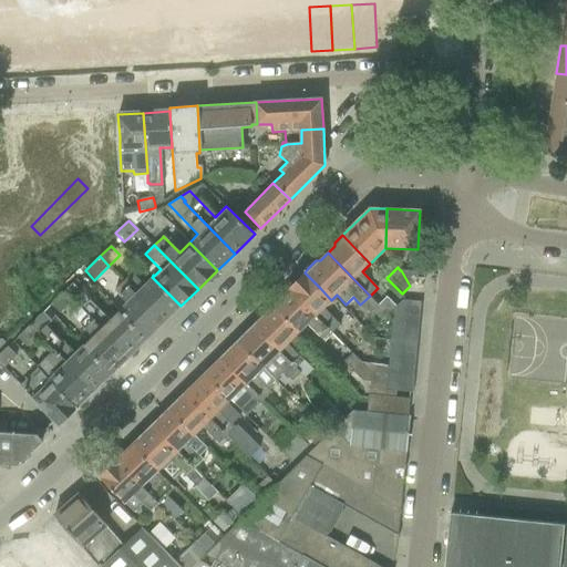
[(418,271),(401,270),(410,286),(416,279),(418,271)]
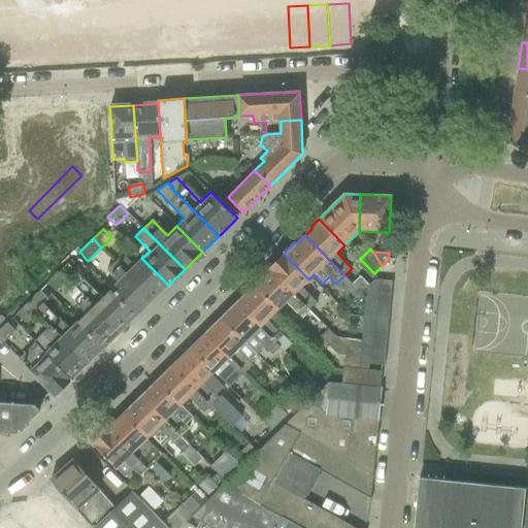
[(284,254),(268,268),(308,309),(316,302),(301,287),(308,279),(298,268),(284,254)]
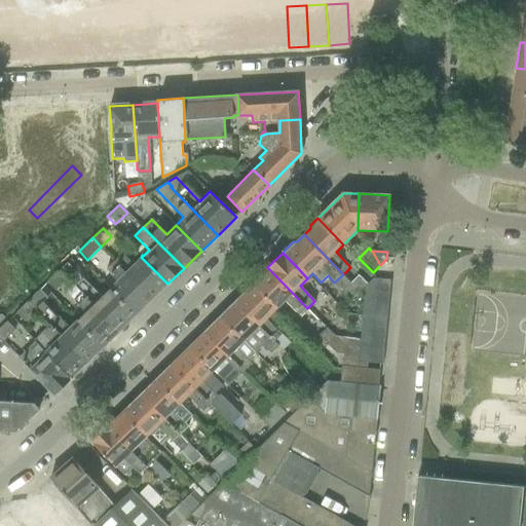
[(122,254),(115,260),(151,298),(158,291),(161,291),(167,284),(141,257),(133,264),(122,254)]
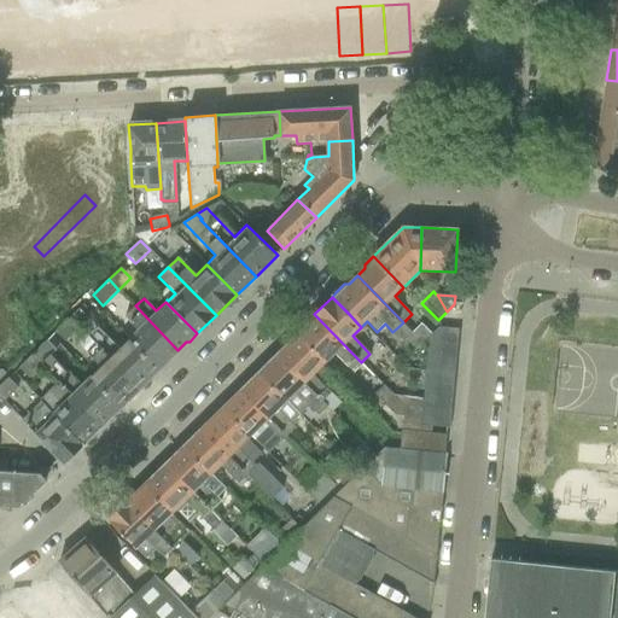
[(83,305),(71,318),(81,327),(93,315),(83,305)]
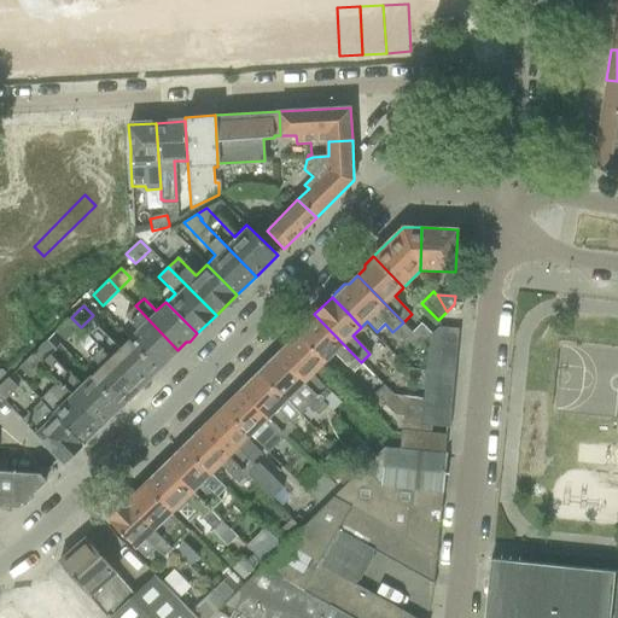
[(136,330),(129,338),(158,368),(178,350),(135,305),(124,316),(136,330)]
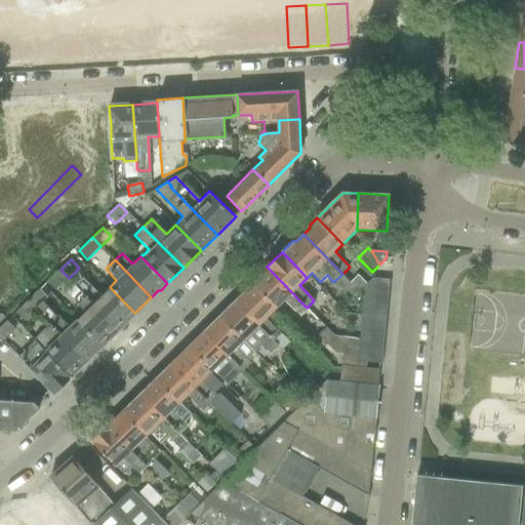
[(254,282),(253,283),(268,297),(277,308),(284,299),(299,317),(308,309),(307,308),(267,267),(266,268),(268,269),(261,275),(257,275),(254,279),(254,282)]
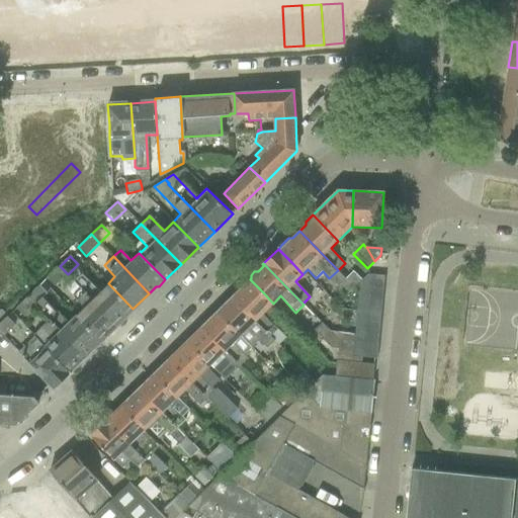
[(60,266),(47,278),(55,286),(68,274),(60,266)]
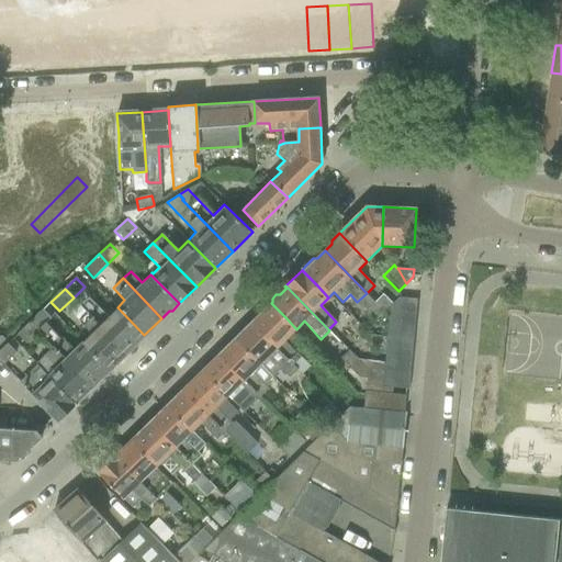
[(383,295),(377,302),(385,312),(390,306),(392,304),(383,295)]
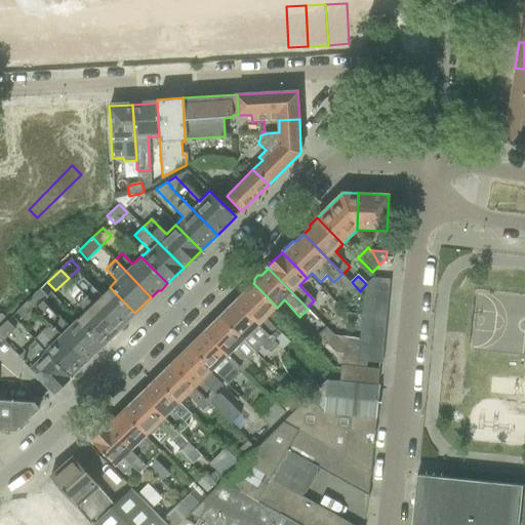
[(366,284),(364,286),(364,289),(389,292),(390,280),(372,278),(366,284)]
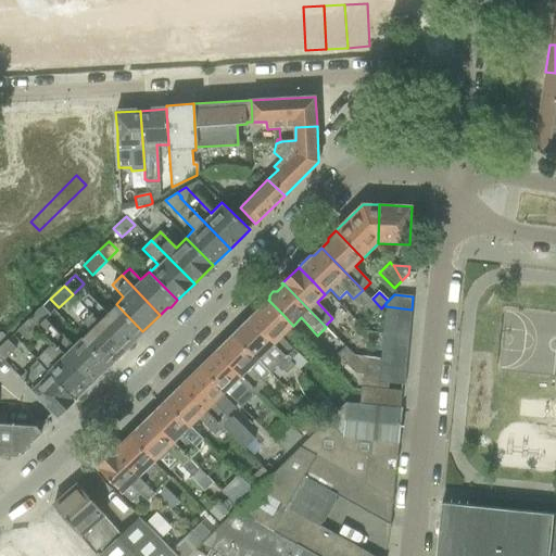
[(373,299),(363,308),(373,317),(381,308),(373,299)]
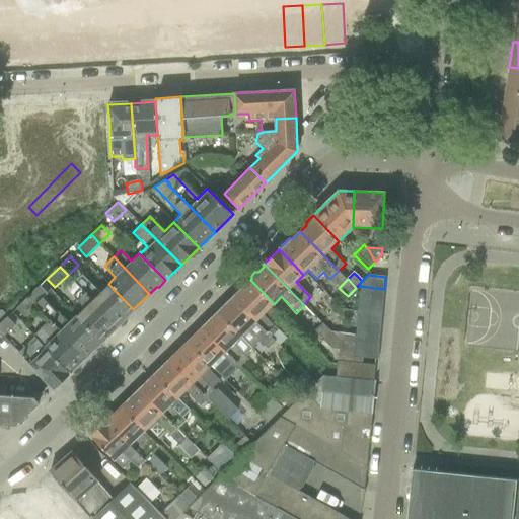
[(238,291),(232,298),(272,337),(278,329),(263,314),(271,306),(274,304),(265,294),(250,280),(247,283),(245,285),(242,284),(238,288),(238,291)]
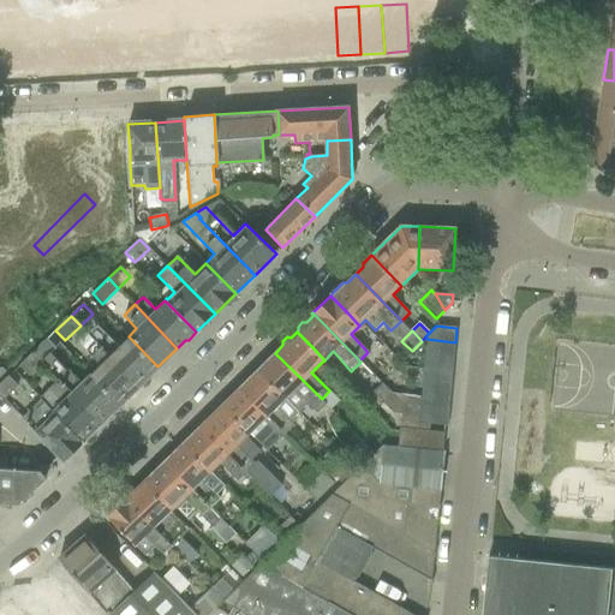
[(106,333),(96,341),(138,386),(148,376),(150,376),(155,372),(155,369),(157,366),(129,336),(119,346),(106,333)]
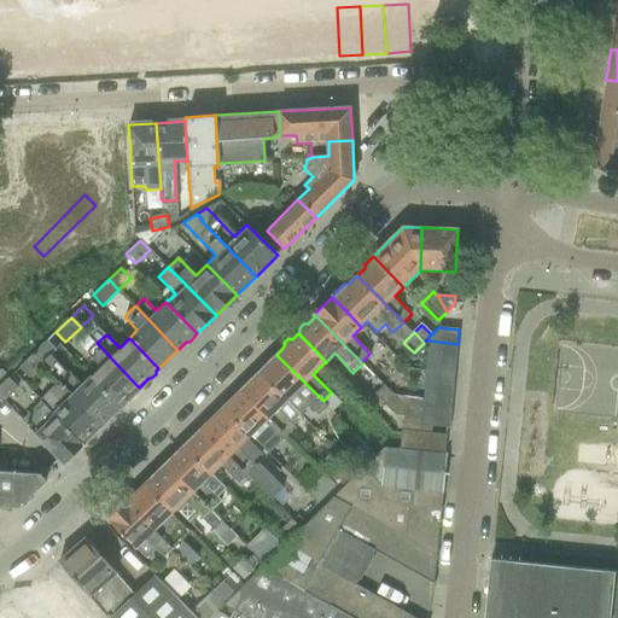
[(46,340),(31,354),(41,363),(58,380),(100,424),(120,406),(91,375),(81,385),(68,372),(66,373),(50,355),(56,349),(46,340)]
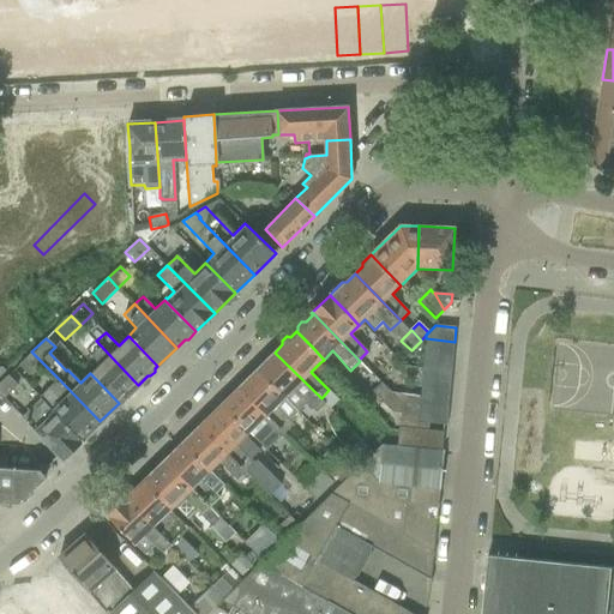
[(455,342),(426,338),(425,353),(453,355),(455,342)]
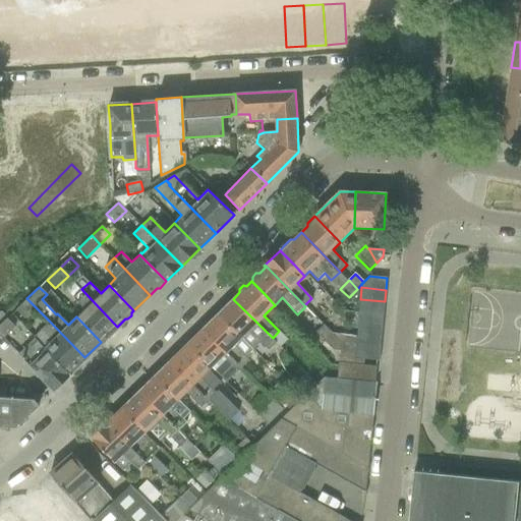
[(84,308),(76,316),(101,342),(103,340),(105,341),(109,337),(109,334),(117,327),(81,289),(73,297),(84,308)]
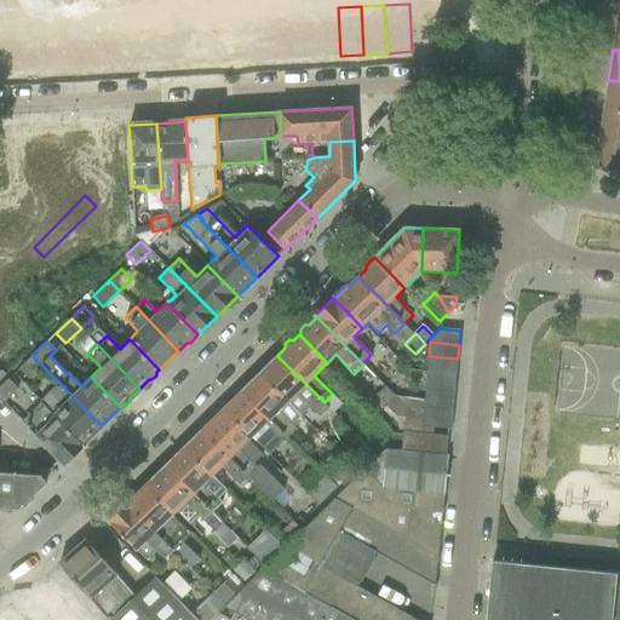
[(32,355),(18,368),(28,378),(41,365),(32,355)]
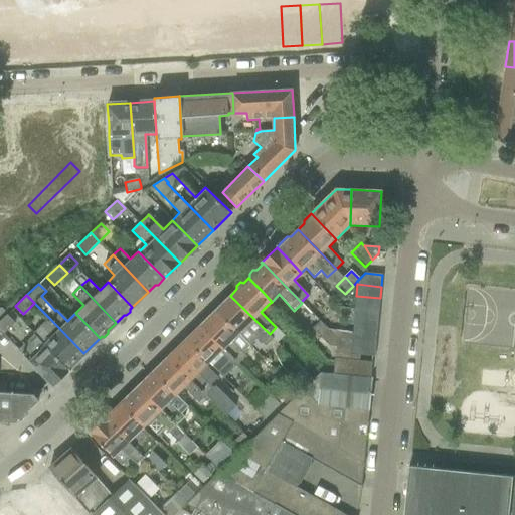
[(220,303),(214,308),(250,345),(258,338),(266,346),(274,339),(270,334),(230,296),(223,303),(220,303)]
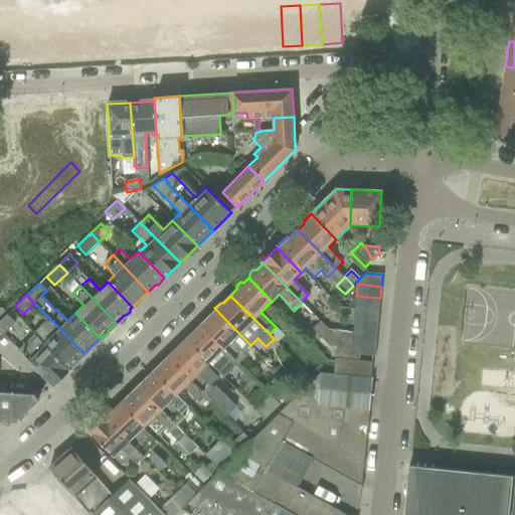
[(380,298),(356,296),(355,308),(378,310),(380,298)]
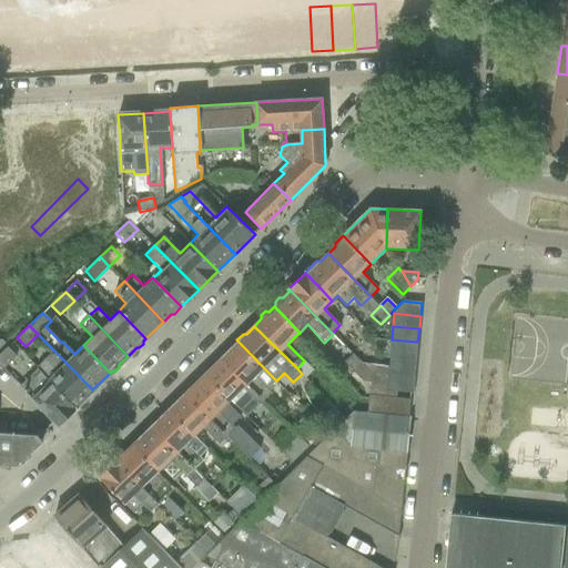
[(267,389),(276,381),(236,340),(229,347),(229,351),(222,357),(263,401),(271,393),(267,389)]
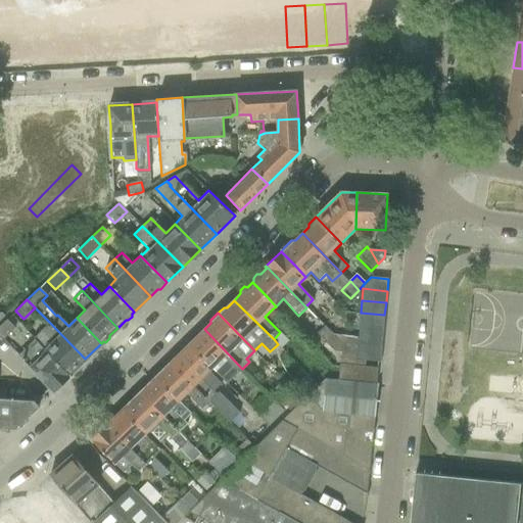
[(384,315),(361,313),(359,324),(383,327),(384,315)]
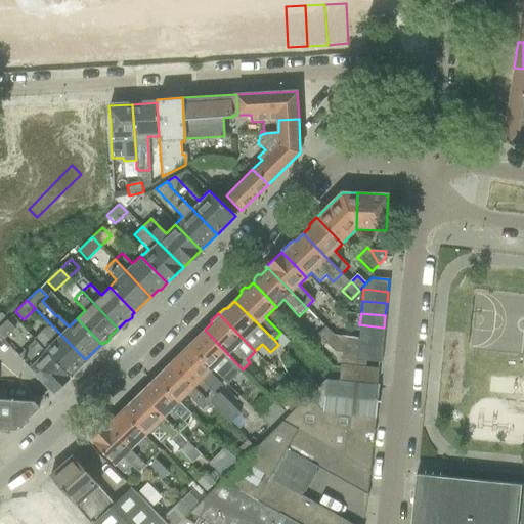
[(0,326),(0,336),(3,340),(19,324),(18,323),(19,322),(12,315),(8,320),(7,320),(0,326)]
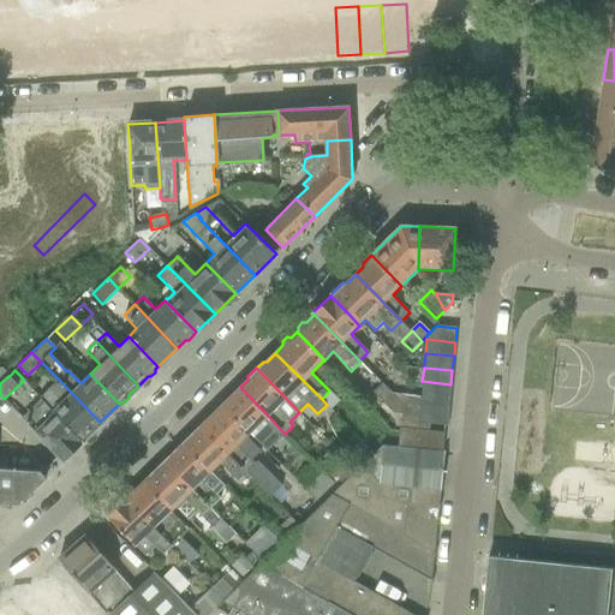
[(48,388),(39,398),(41,400),(83,442),(91,435),(91,431),(100,422),(58,378),(55,381),(48,388)]
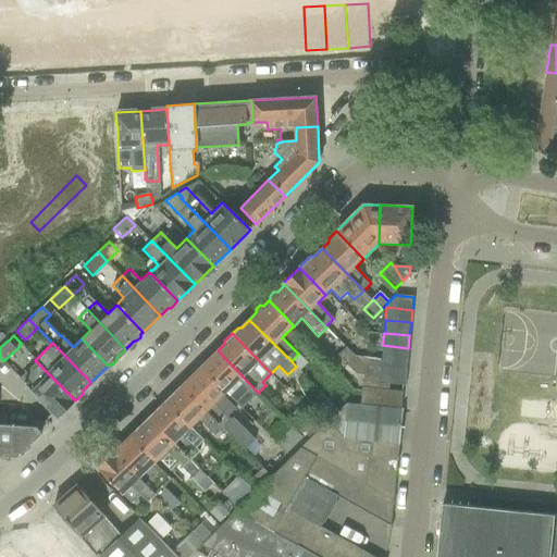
[(408,348),(382,345),(381,358),(407,361),(408,348)]
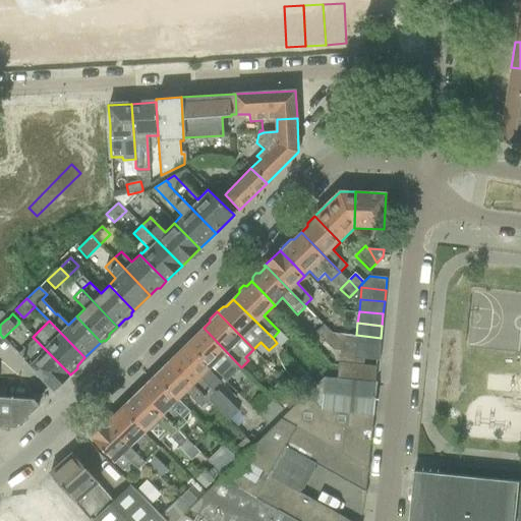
[(324,326),(315,333),(339,356),(341,343),(332,333),(324,326)]
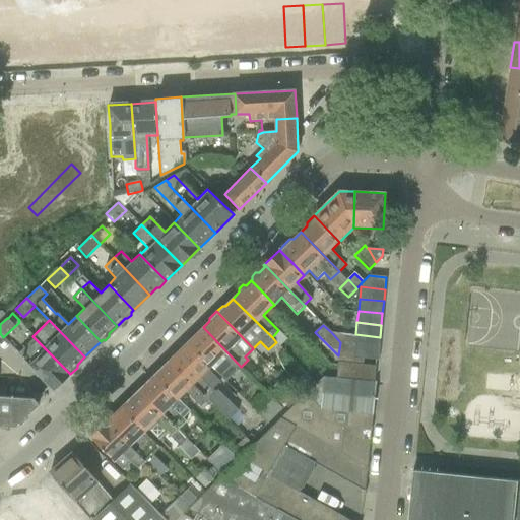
[(189,341),(188,342),(196,350),(198,353),(196,356),(199,360),(208,369),(211,366),(212,368),(226,381),(241,367),(203,327),(196,334),(192,334),(189,338),(189,341)]
